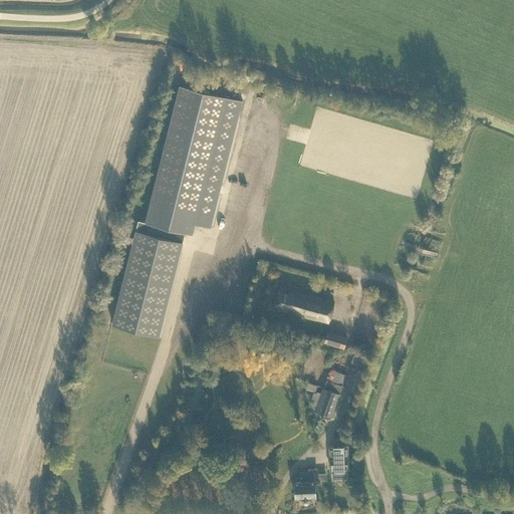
[(242,100),(180,84),(145,221),(138,220),(111,323),(159,335),(185,232),(192,233),(195,223),(210,227),(242,100)]
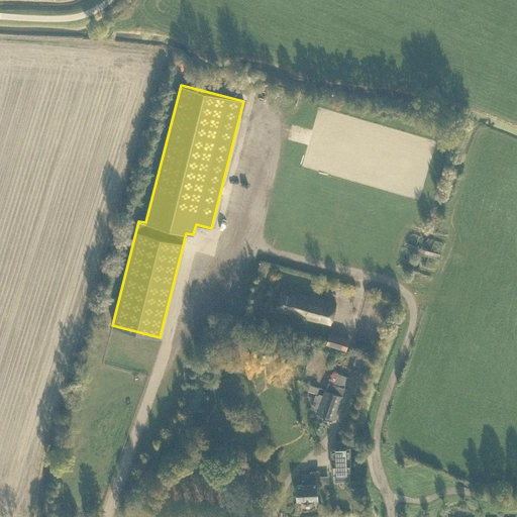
[(282,288),(276,309),(330,324),(336,303),(282,288)]
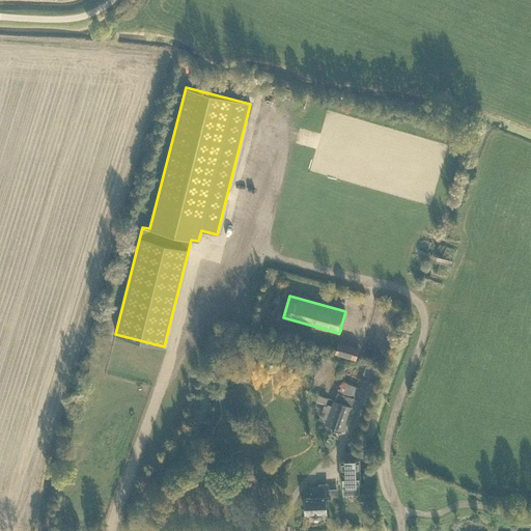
[(355,360),(359,346),(338,341),(334,354),(355,360)]
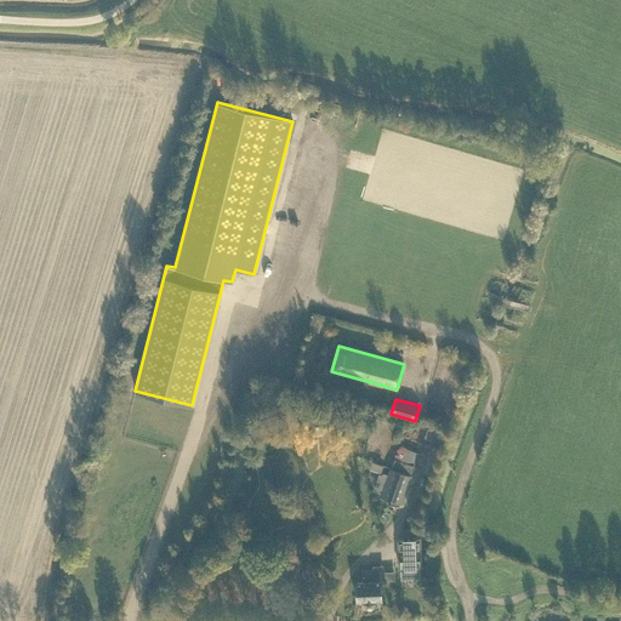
[(400,444),(396,457),(414,463),(417,451),(417,450),(400,444)]
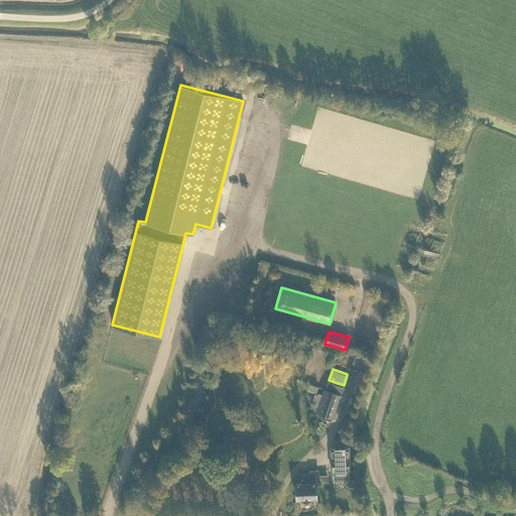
[(315,394),(311,405),(318,408),(317,411),(333,417),(342,393),(341,393),(344,385),(329,380),(324,394),(318,392),(317,395),(315,394)]
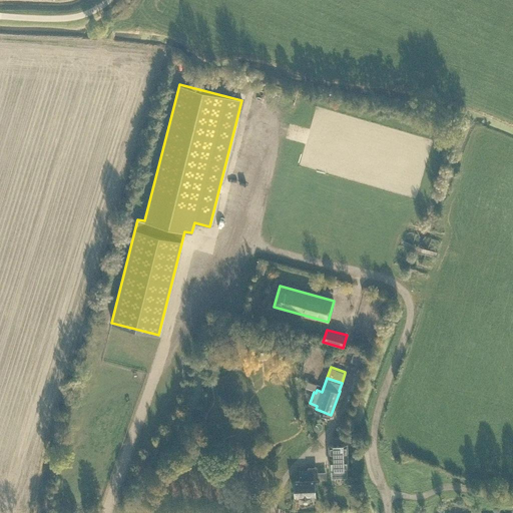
[(347,444),(329,445),(330,469),(348,468),(347,444)]
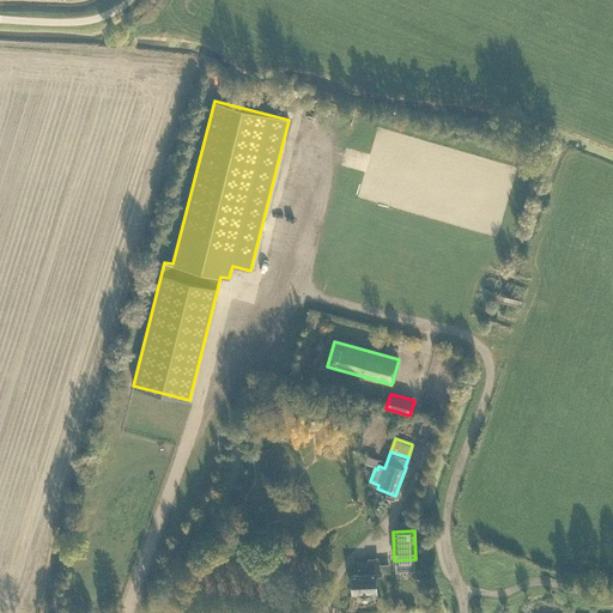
[(380,574),(378,564),(378,557),(366,558),(368,563),(357,563),(358,574),(352,574),(352,594),(376,593),(375,574),(380,574)]
